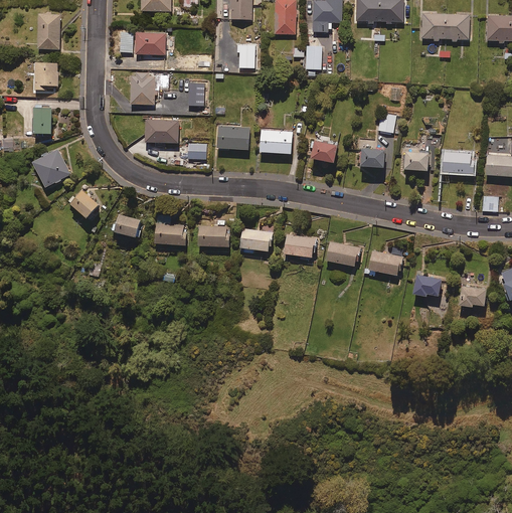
[(140,0),(141,10),(170,10),(170,0),(140,0)]
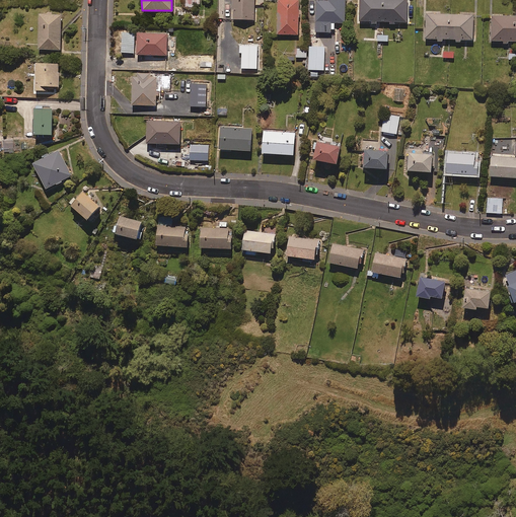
[(252,19),(253,0),(231,0),(231,19),(252,19)]
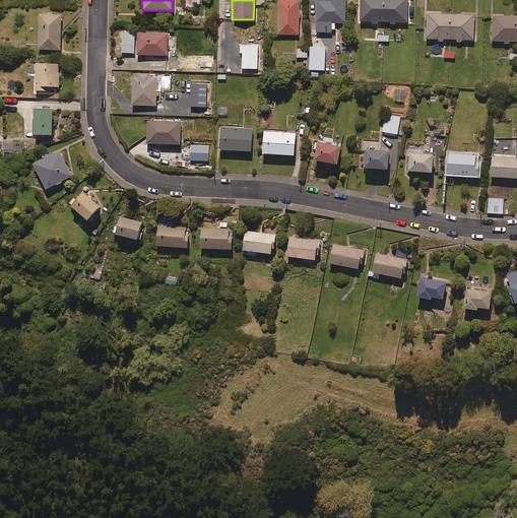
[(277,0),(276,34),(298,34),(299,0),(277,0)]
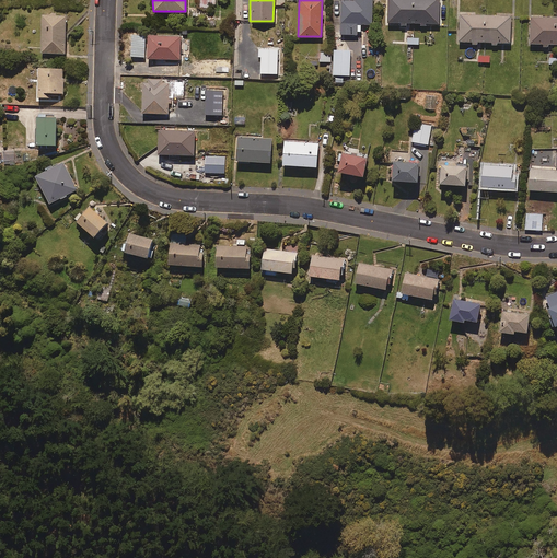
[(355,0),(339,0),(339,34),(358,34),(358,24),(371,24),(371,0),(355,0)]
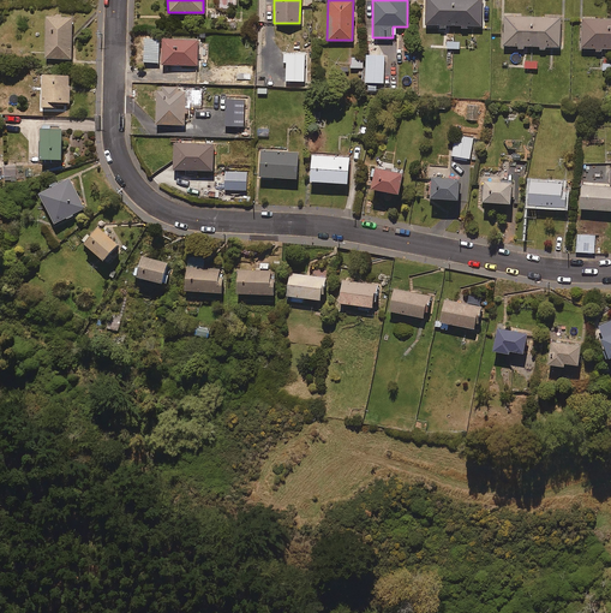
[(424,0),(424,25),(480,25),(480,0),(424,0)]
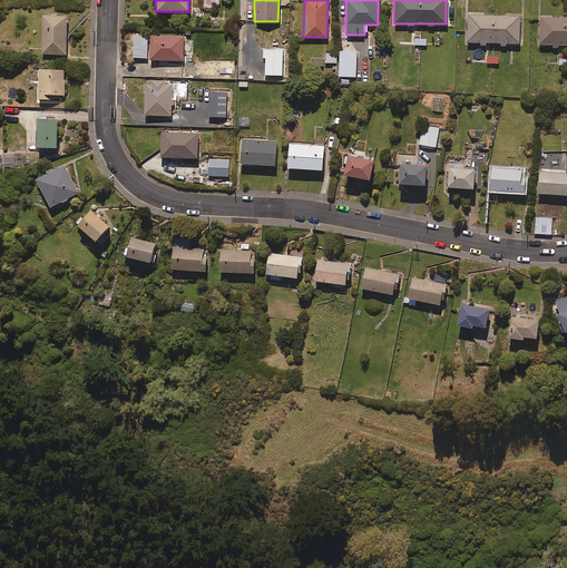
[(517,16),(465,15),(465,42),(517,43),(517,16)]
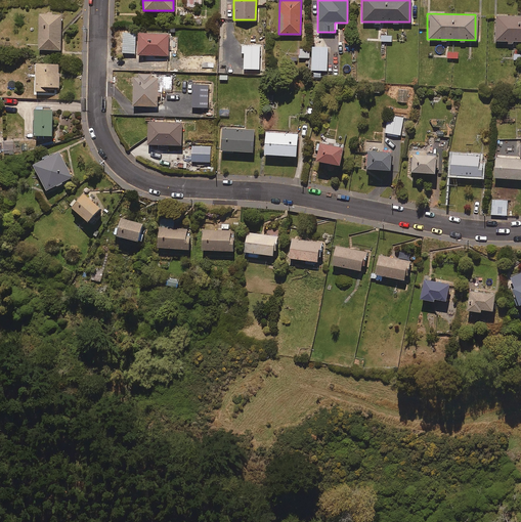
[(60,14),(38,14),(37,49),(59,49),(60,14)]
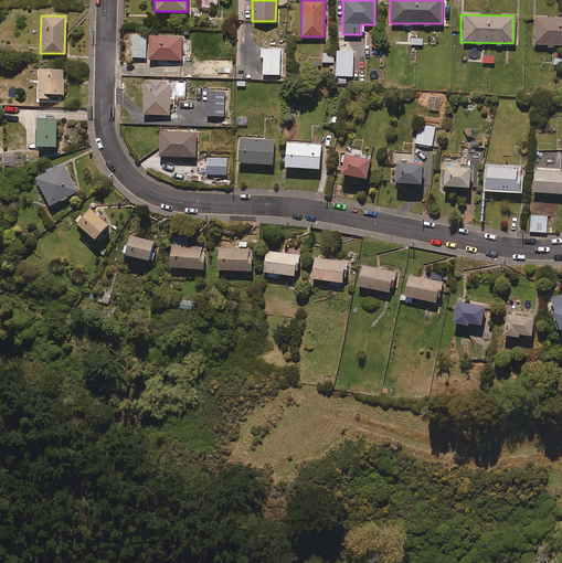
[(561,17),(531,17),(531,44),(561,44),(561,17)]
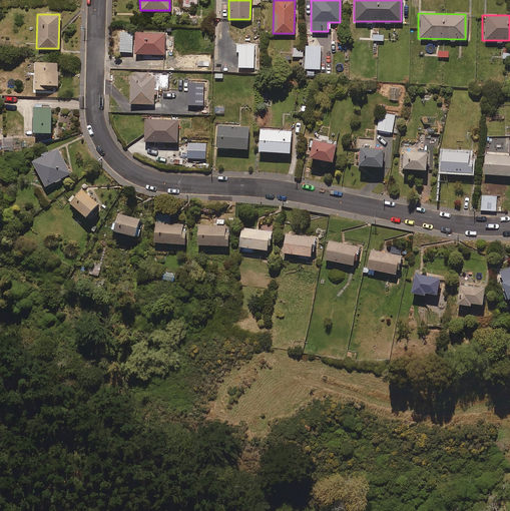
[(164,32),(135,32),(135,53),(164,53),(164,32)]
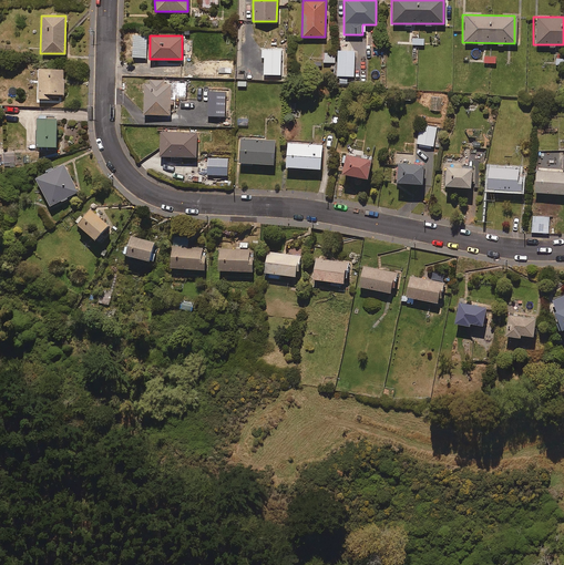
[(352,75),(354,50),(336,50),(336,75),(352,75)]
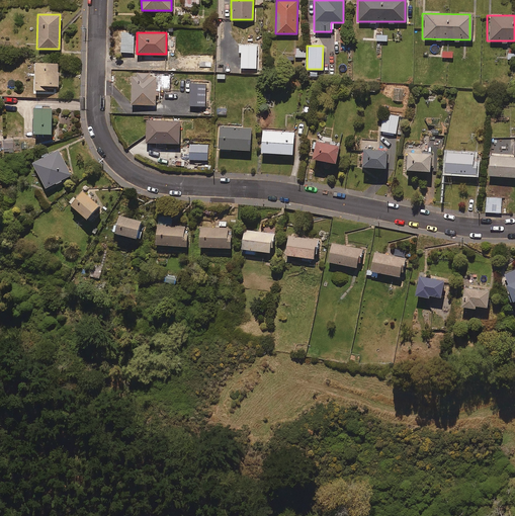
[(514,59),(514,47),(505,47),(505,58),(514,59)]
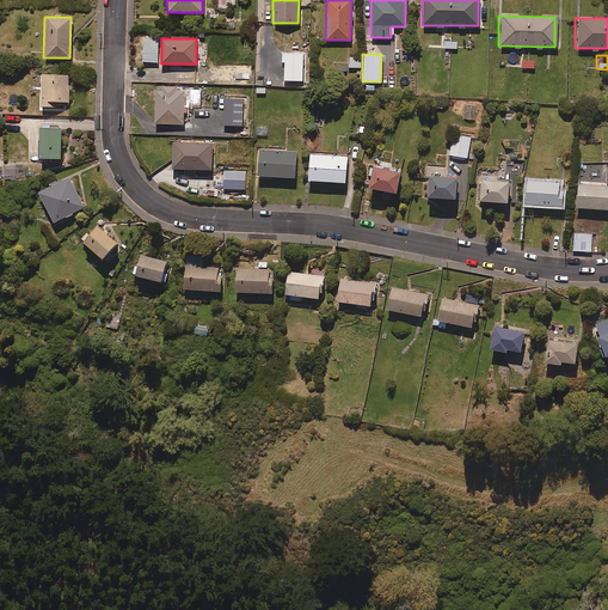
[(358,56),(347,56),(347,66),(358,66),(358,56)]
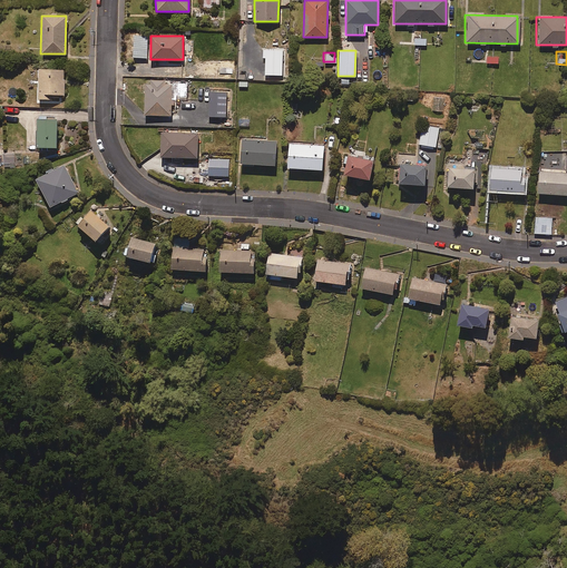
[(64,69),(38,69),(38,99),(50,99),(50,95),(62,95),(64,69)]
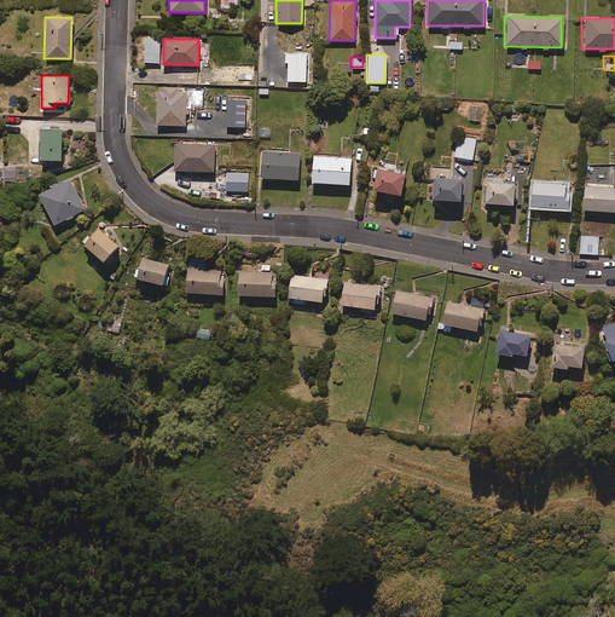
[(177,87),(162,87),(162,93),(157,93),(157,125),(184,125),(185,92),(177,92),(177,87)]
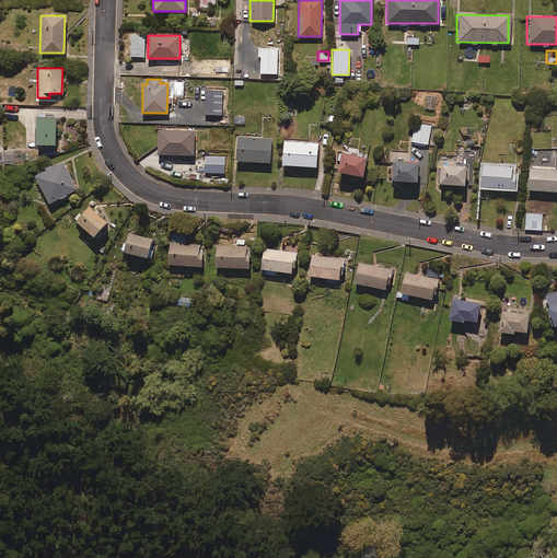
[(432,94),(422,94),(422,107),(432,107),(432,94)]
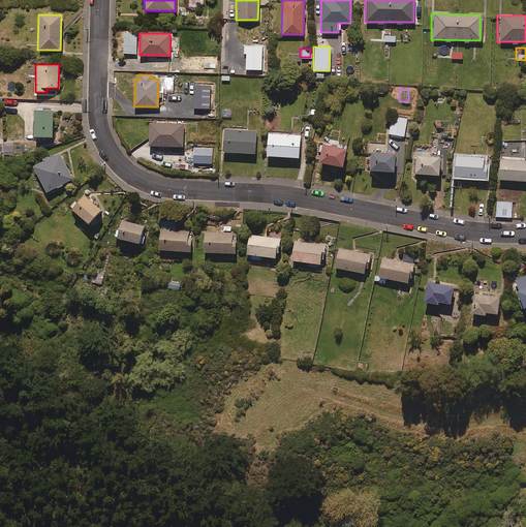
[(53,112),(35,112),(36,137),(53,137),(53,112)]
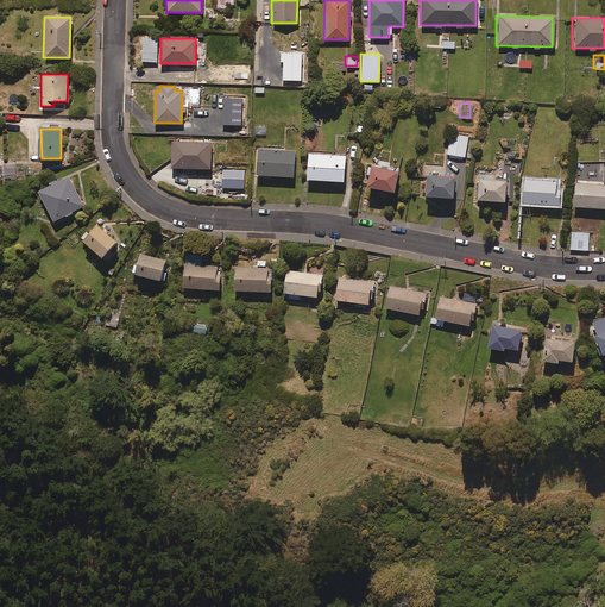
[(466,135),(447,132),(445,154),(464,156),(466,135)]
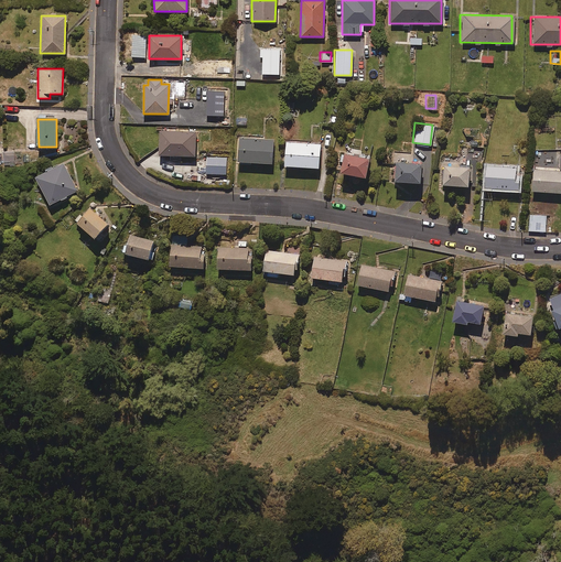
[(195,132),(159,132),(159,155),(195,155),(195,132)]
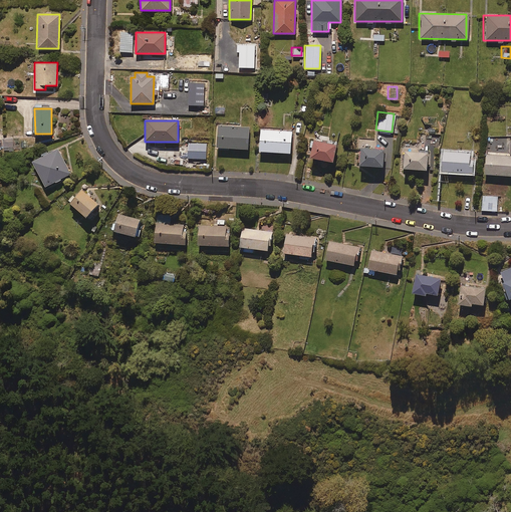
[(248,126),(217,125),(216,148),(247,149),(248,126)]
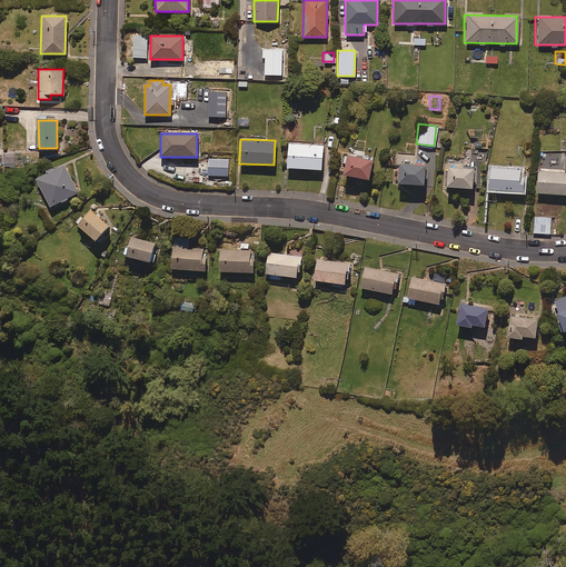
[(323,145),(287,143),(286,168),(321,169),(323,145)]
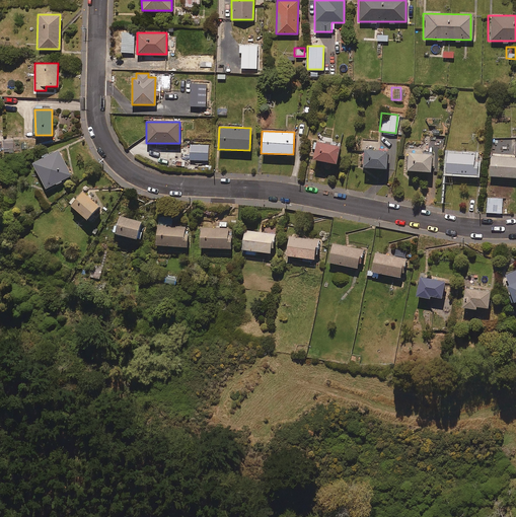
[(10,140),(1,141),(2,149),(11,148),(10,140)]
